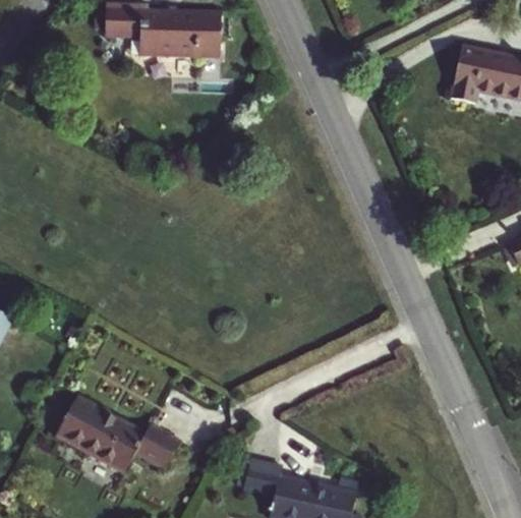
[(149,3),(106,3),(105,36),(139,37),(139,41),(131,41),(131,54),(221,56),(222,11),(149,8),(149,3)]
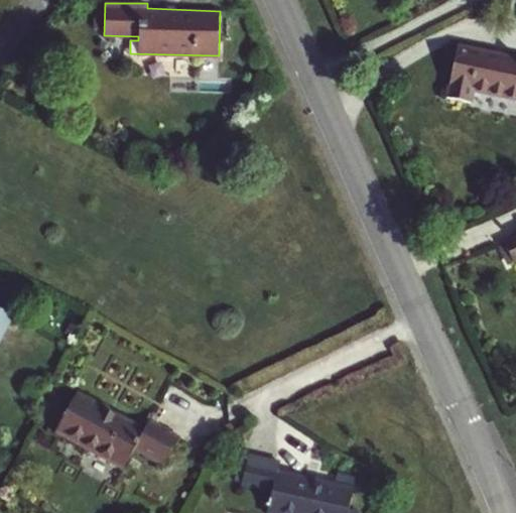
[(515,55),(457,43),(446,95),(471,101),(473,90),(515,99),(515,55)]
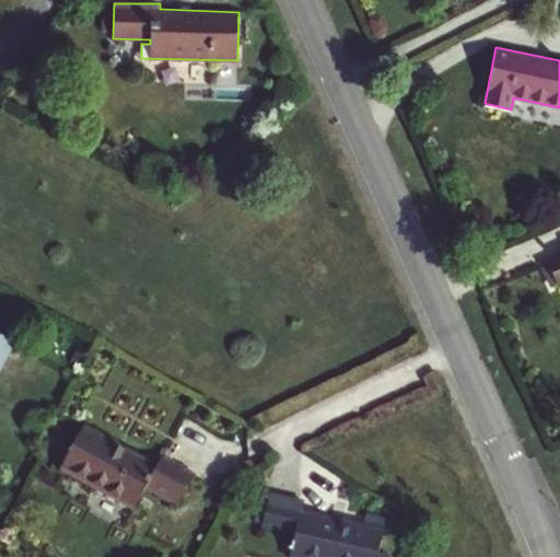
[(559,256),(547,263),(550,268),(559,264),(559,256)]
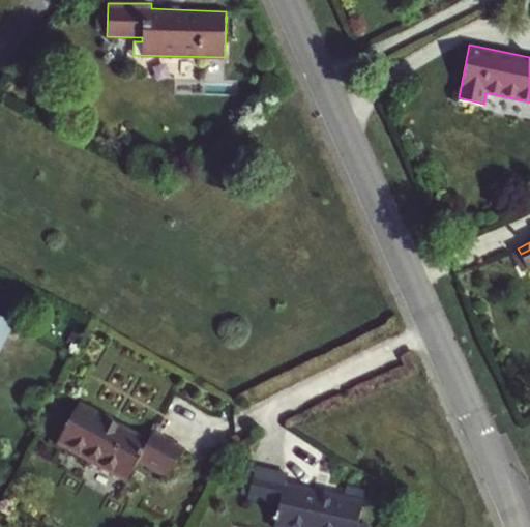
[(529,267),(529,250),(521,254),(528,268),(529,267)]
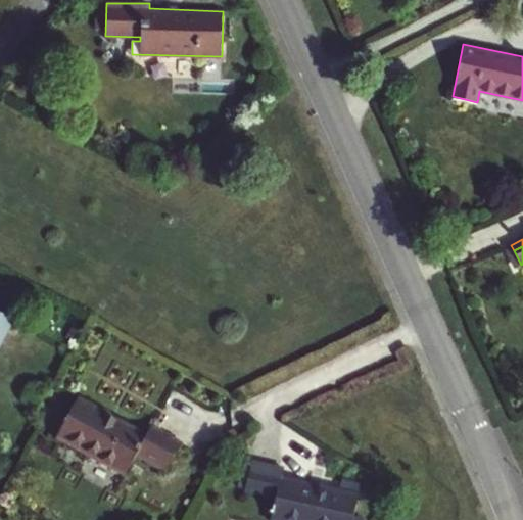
[(0,338),(10,319),(0,314),(0,338)]
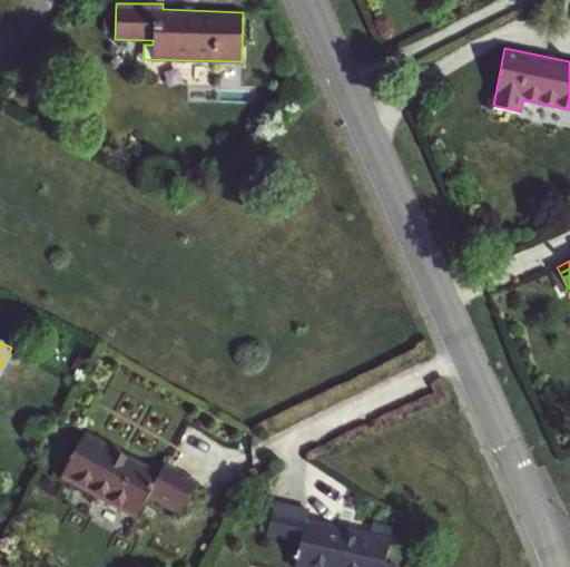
[(158,473),(84,432),(61,473),(136,516),(148,494),(180,511),(196,481),(164,463),(158,473)]
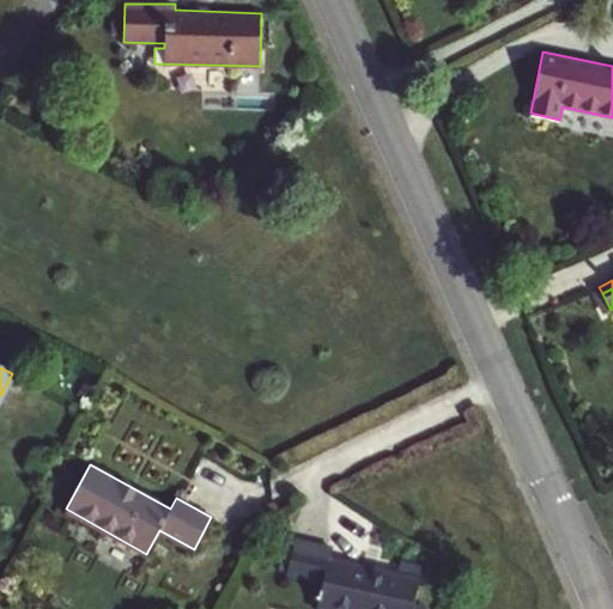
[(326,608),(412,608),(419,577),(331,558),(333,546),(293,537),(286,572),(323,579),(316,607),(326,608)]
